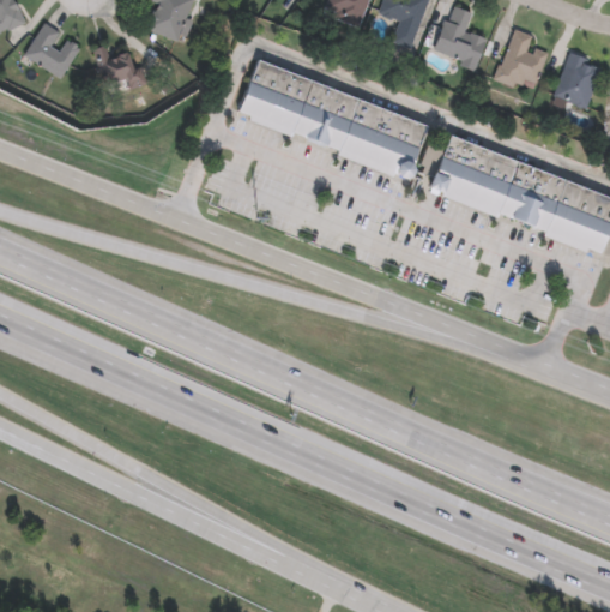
[(19,0),(28,21),(0,31),(0,0),(19,0)]
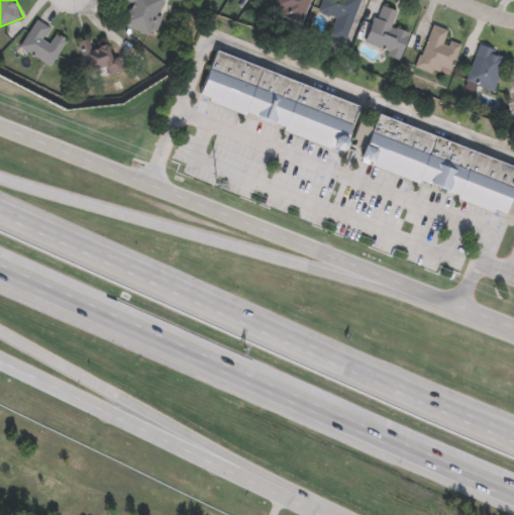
[(166,0),(156,34),(121,23),(127,0),(166,0)]
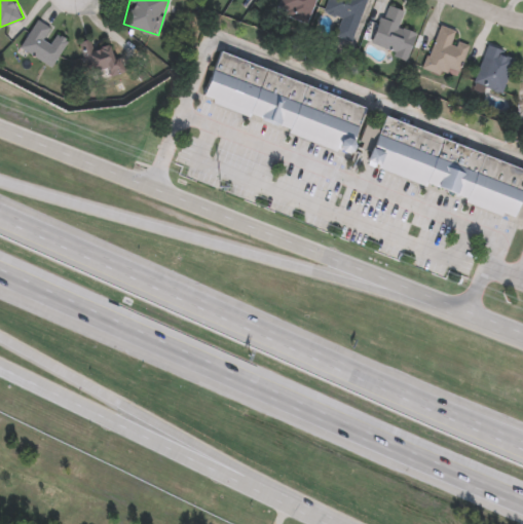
[(316,0),(309,23),(277,12),(281,0),(316,0)]
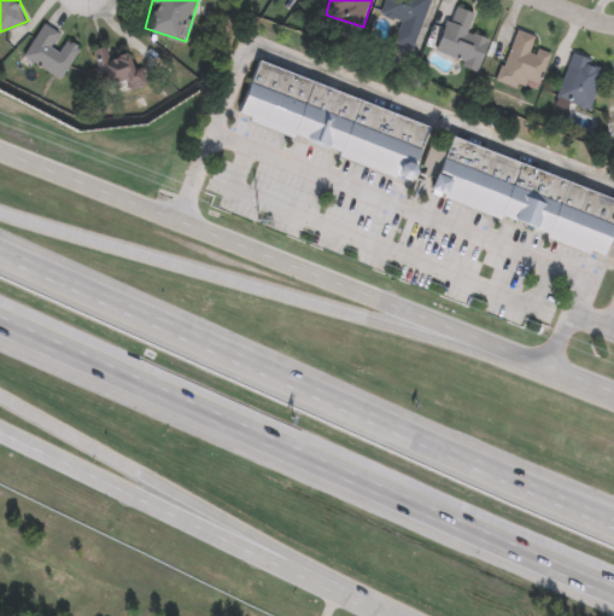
[(430,0),(416,47),(393,40),(399,19),(381,13),(385,0),(430,0)]
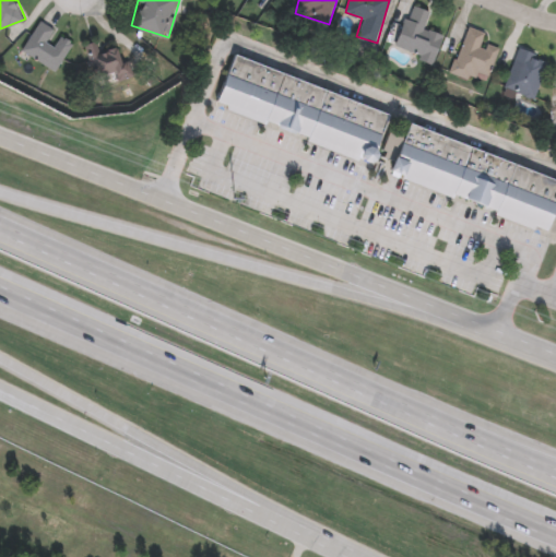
[(427,23),(446,28),(435,62),(394,50),(410,2),(430,10),(427,23)]
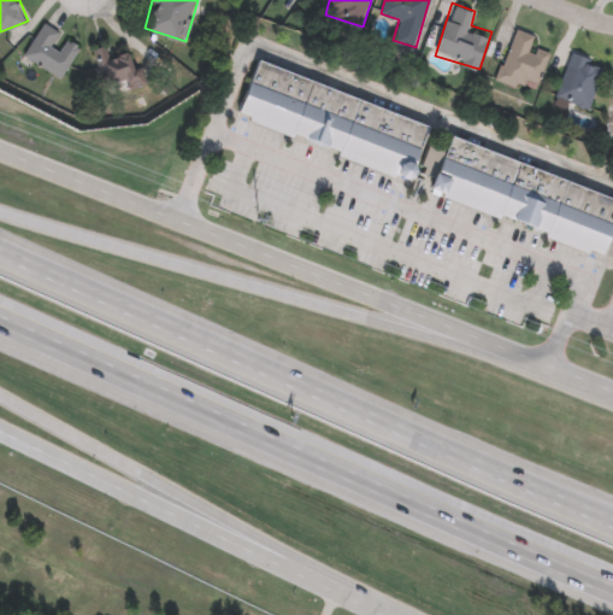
[(65,77),(25,57),(43,21),(66,33),(65,36),(82,45),(65,77)]
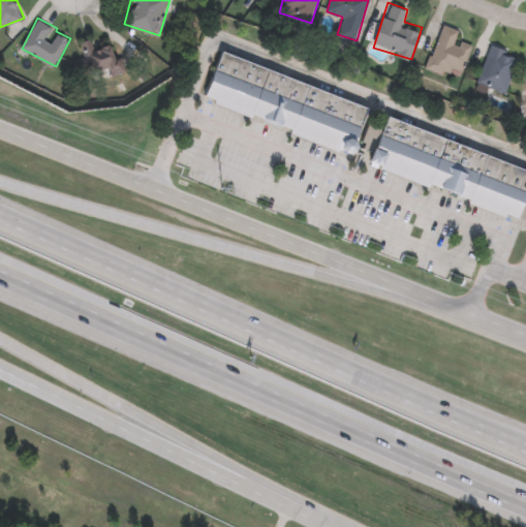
[(464,71),(453,67),(450,76),(426,68),(442,22),(462,29),(458,40),(473,45),(464,71)]
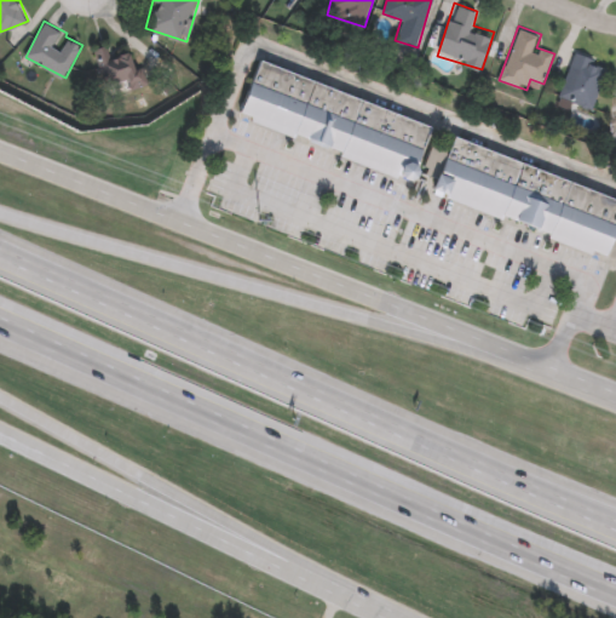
[(109,86),(96,49),(108,44),(111,57),(133,49),(147,84),(133,89),(130,79),(109,86)]
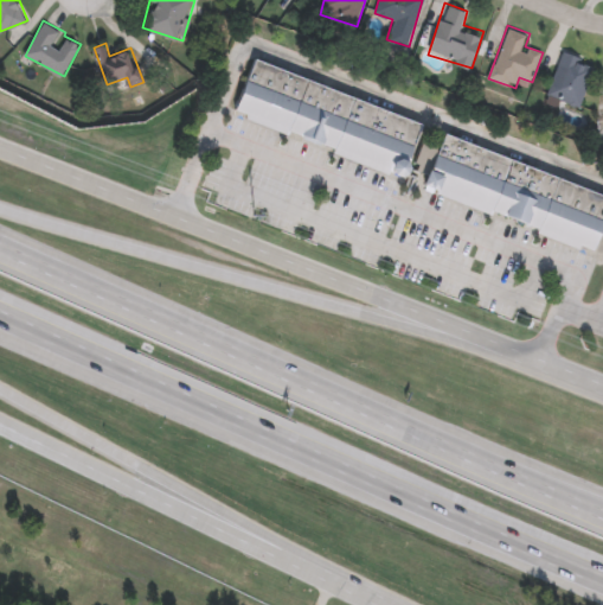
[(563,50),(597,62),(581,108),(546,96),(563,50)]
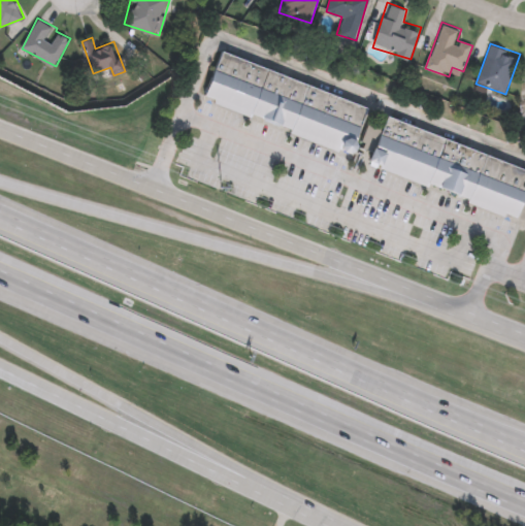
[(370,107),(353,155),(205,98),(223,51),(370,107)]
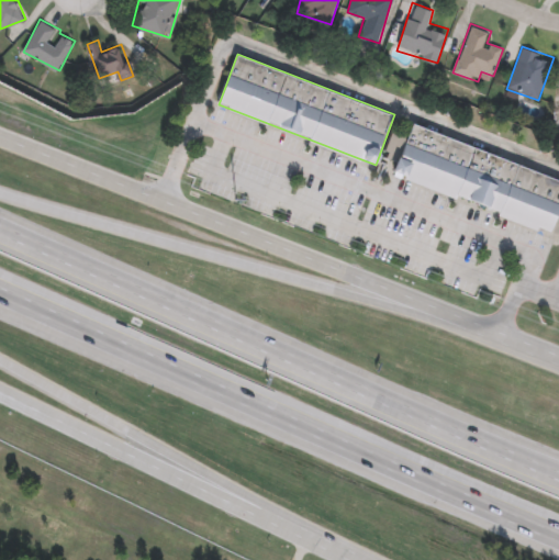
[(558,213),(551,233),(380,168),(395,127),(411,134),(414,124),(558,179),(558,213)]
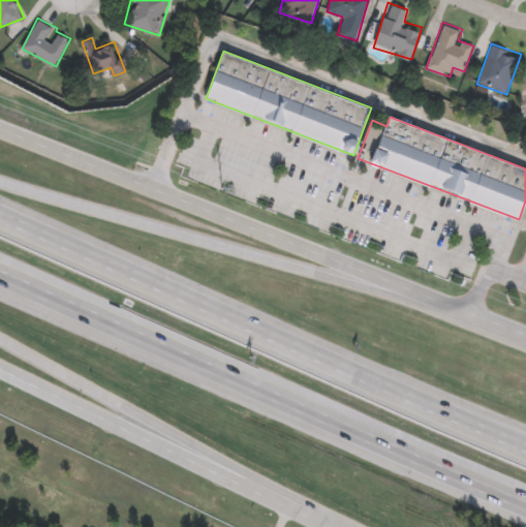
All buildings are outlined.
